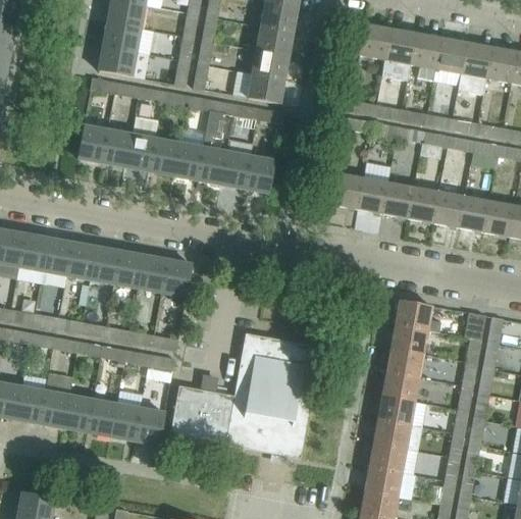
[(0,0),(0,5),(17,8),(18,0),(0,0)]
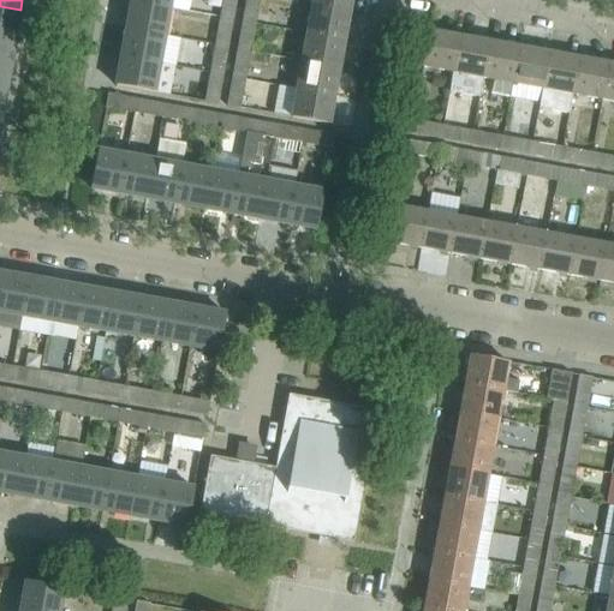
[(166,31),(171,4),(153,0),(131,0),(127,24),(166,31)]
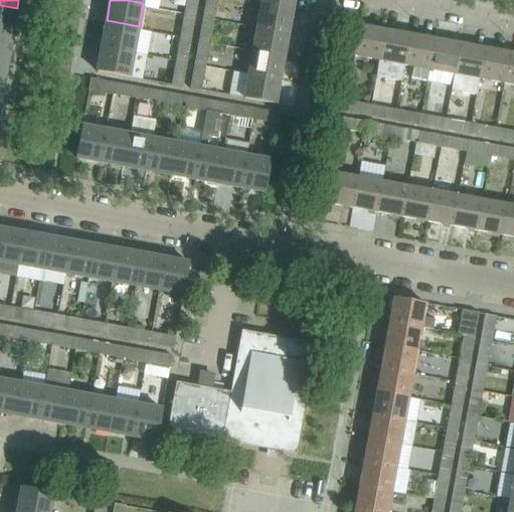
[(187,0),(185,10),(196,12),(198,0),(187,0)]
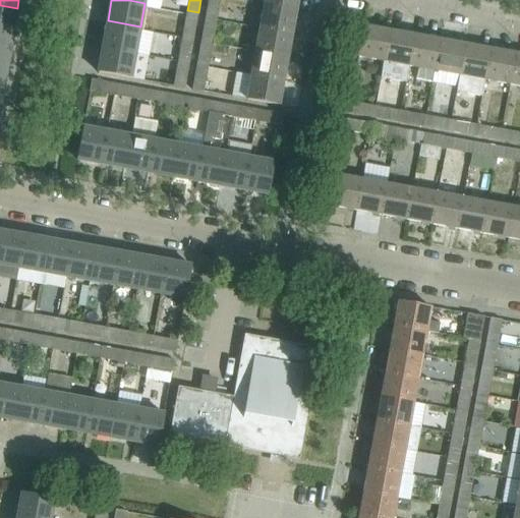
[(217,17),(220,0),(209,0),(207,15),(217,17)]
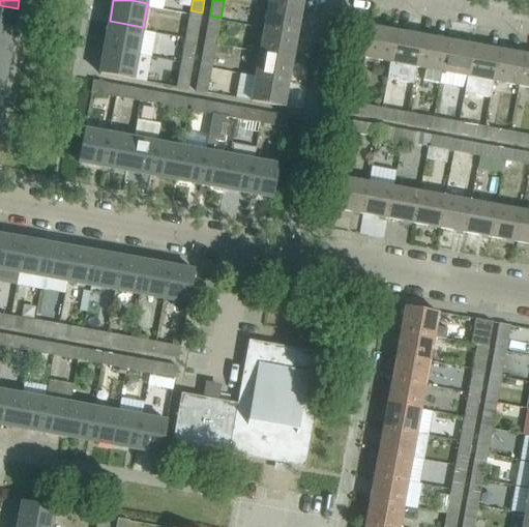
[(269,1),(265,26),(297,31),(302,7),(269,1)]
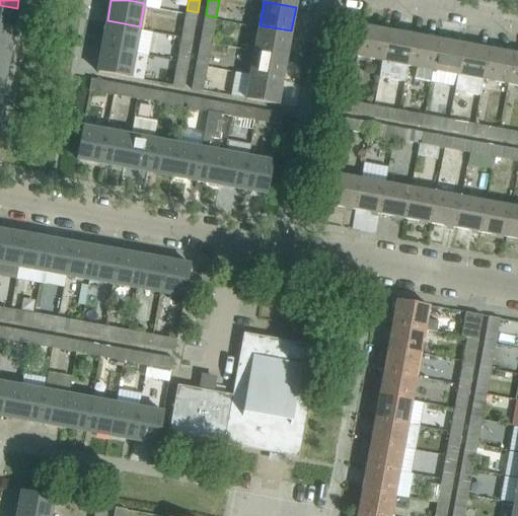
[(0,29),(13,32),(17,8),(0,5),(0,29)]
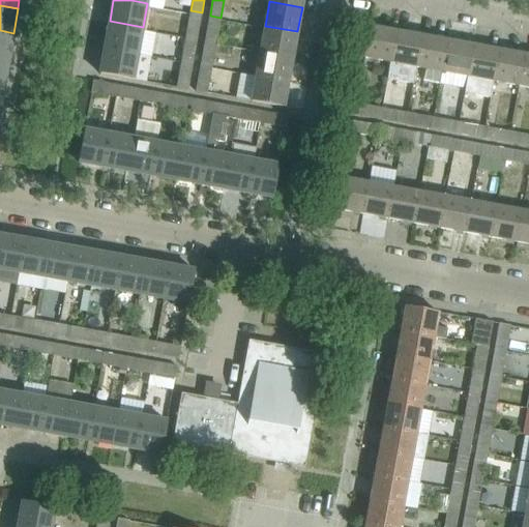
[(190,10),(185,35),(197,37),(202,12),(190,10)]
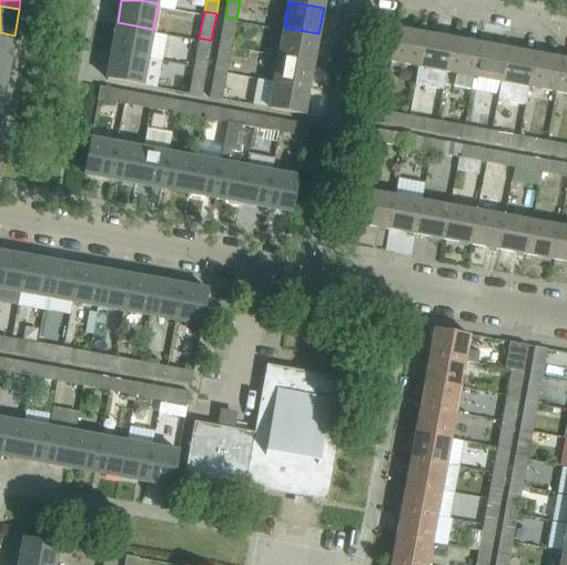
[(232,44),(236,19),(225,17),(220,42),(232,44)]
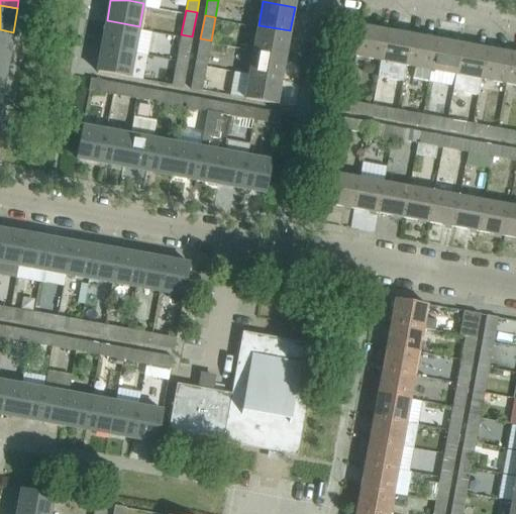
[(107,20),(103,43),(134,49),(139,26),(107,20)]
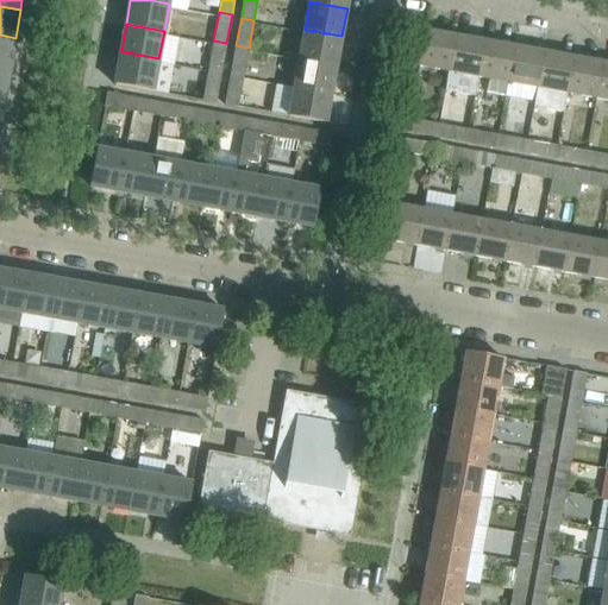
[(456,32),(426,27),(419,63),(449,69),(456,32)]
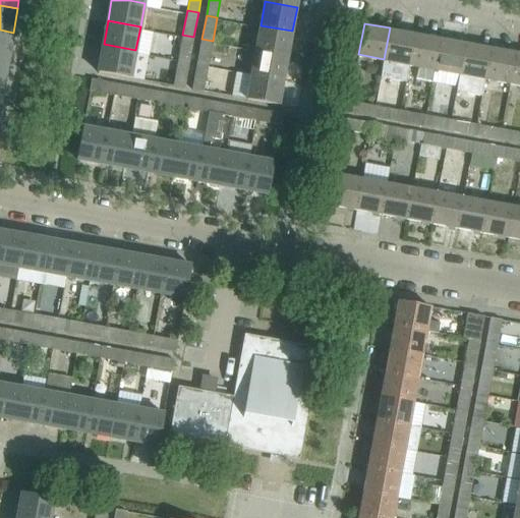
[(292,31),(261,25),(256,49),(288,55),(292,31)]
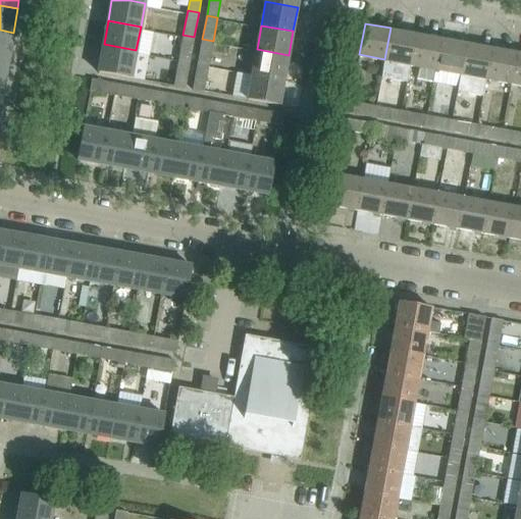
[(384,59),(410,63),(416,33),(391,28),(384,59)]
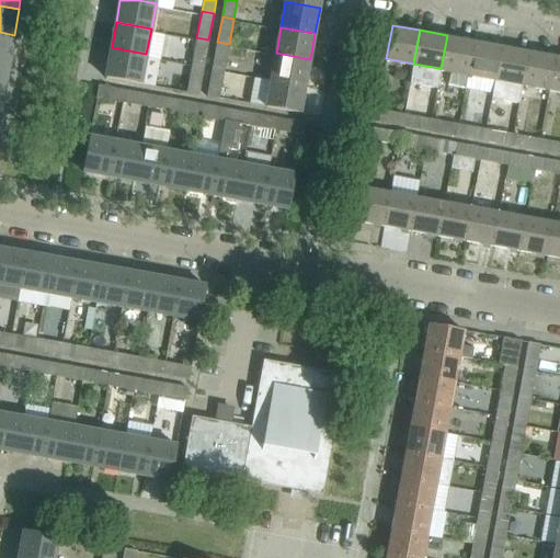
[(0,58),(10,60),(14,35),(0,32),(0,58)]
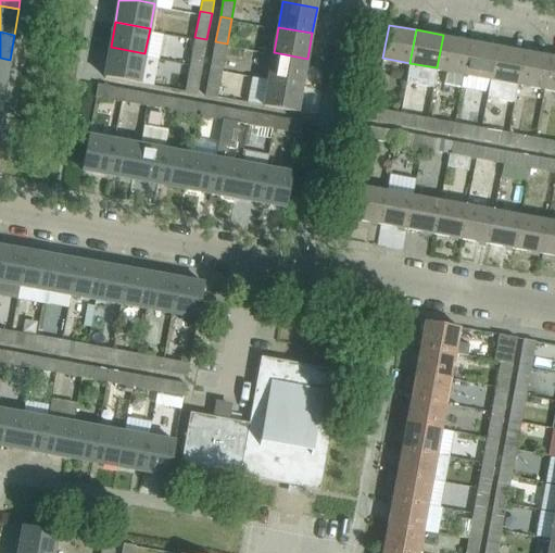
[(470,39),(443,35),(437,67),(464,73),(470,39)]
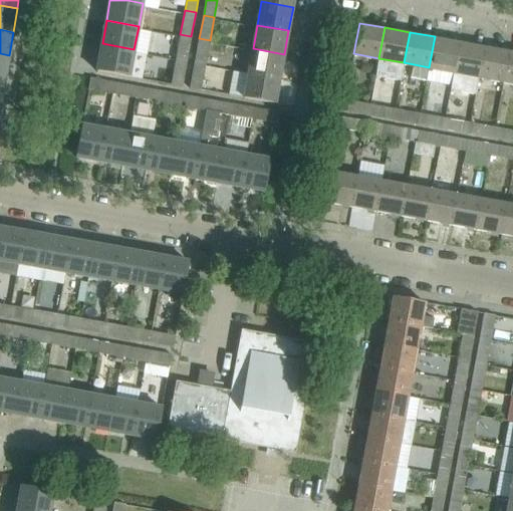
[(180,34),(176,57),(187,59),(191,36),(180,34)]
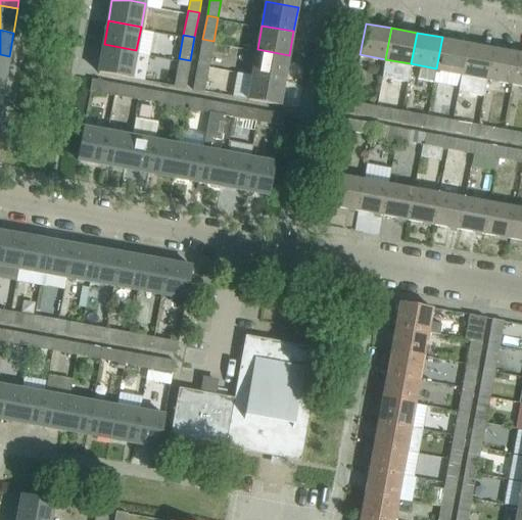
[(468,42),(442,37),(436,68),(462,73),(468,42)]
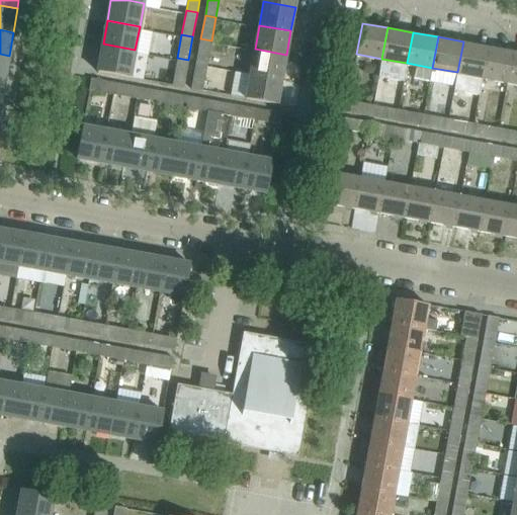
[(200,38),(196,63),(207,65),(211,40),(200,38)]
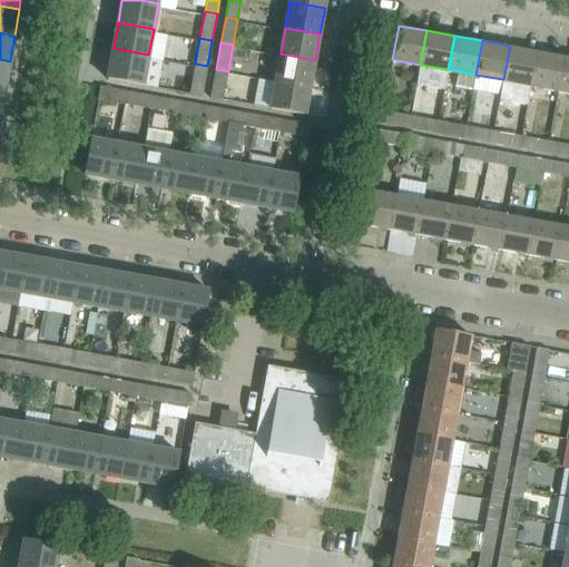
[(531,85),(537,50),(510,46),(503,79),(531,85)]
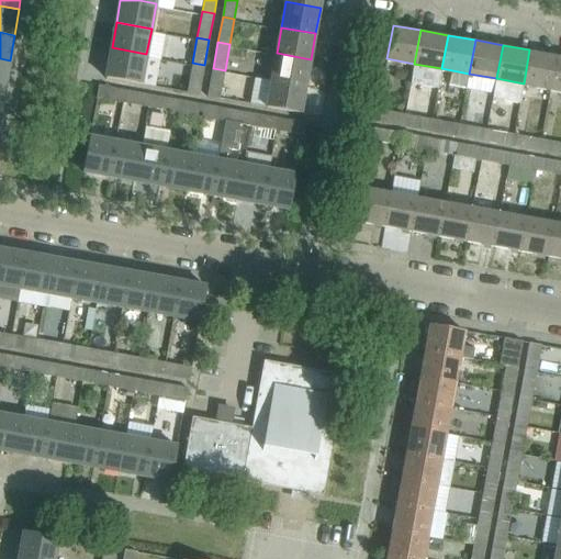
[(142,81),(146,54),(112,47),(107,76),(142,81)]
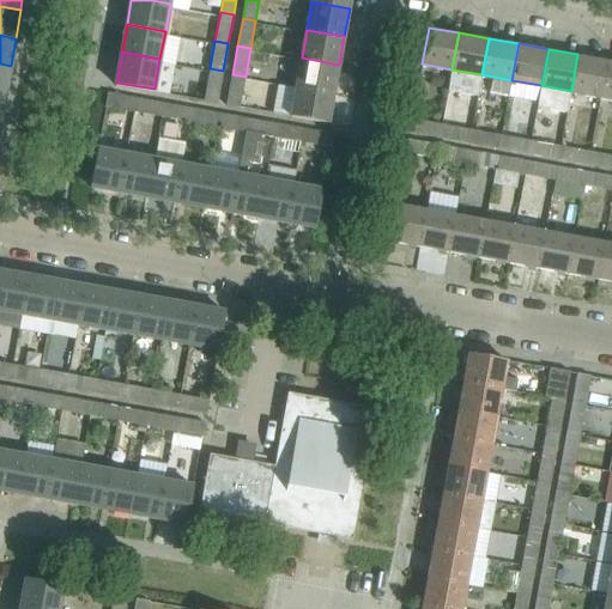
[(607,60),(577,54),(571,91),(600,96),(607,60)]
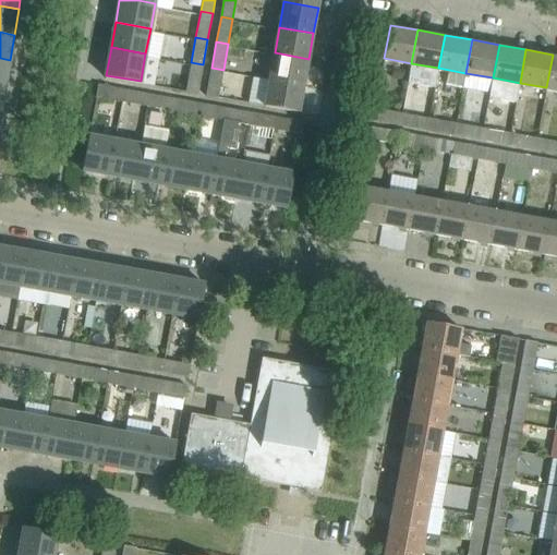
[(275,52),(270,77),(304,84),(309,59),(275,52)]
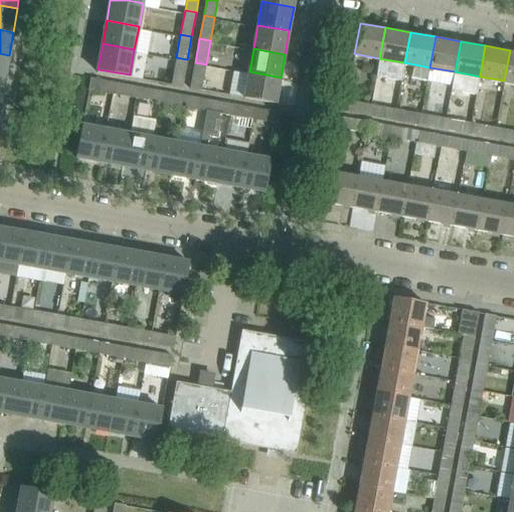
[(513,50),(510,50),(504,80),(513,82),(513,50)]
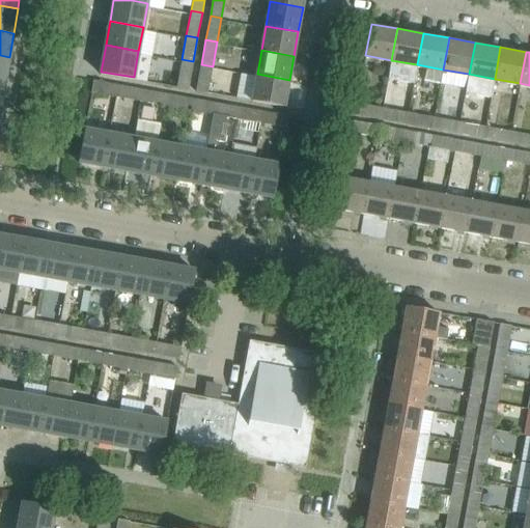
[(0,80),(4,82),(9,57),(0,55),(0,80)]
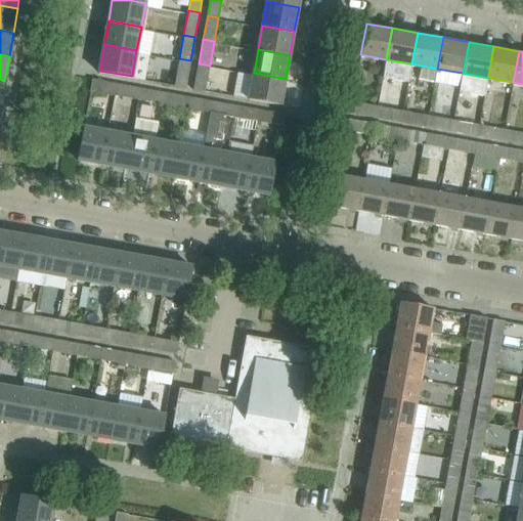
[(186,85),(190,60),(179,58),(174,83),(186,85)]
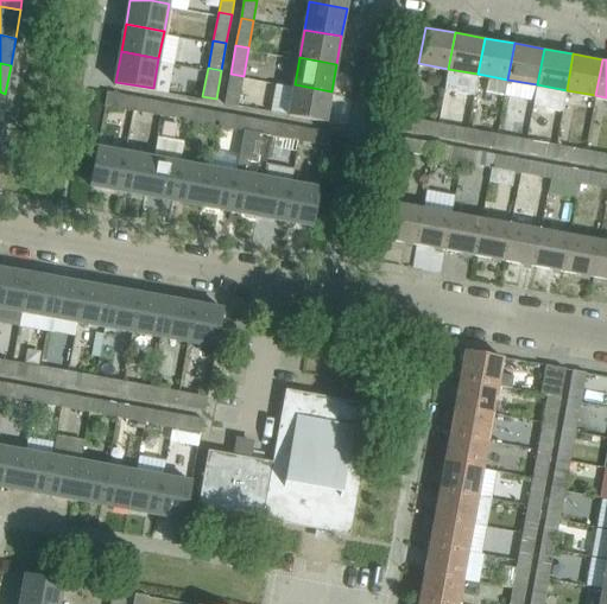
[(239,103),(244,76),(231,74),(226,101),(239,103)]
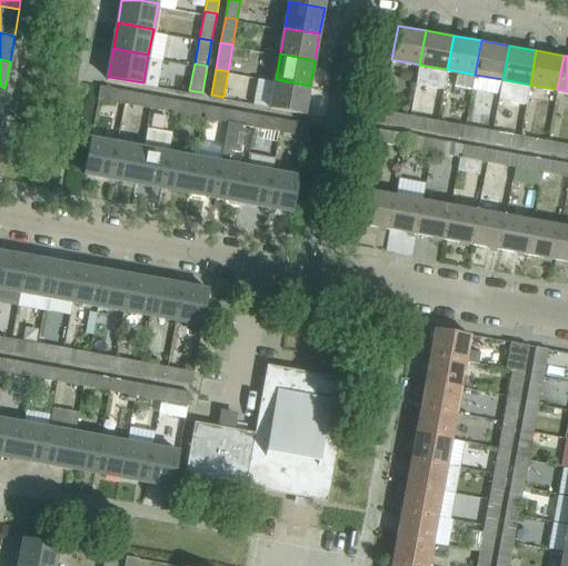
[(270,106),(306,112),(310,86),(276,79),(270,106)]
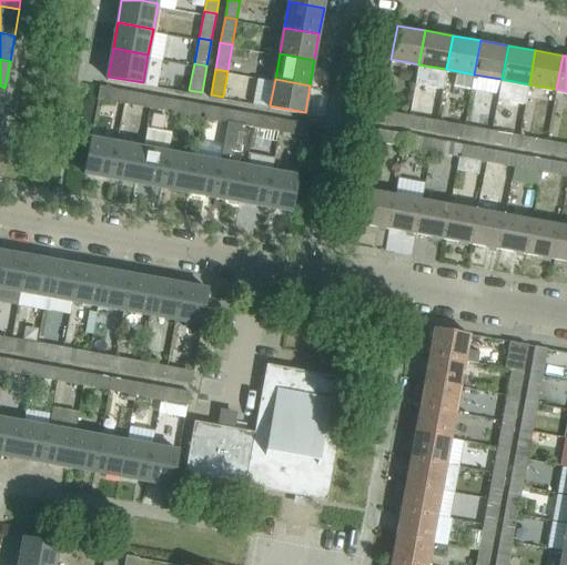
[(99,97),(124,101),(127,89),(101,83),(99,96),(99,97)]
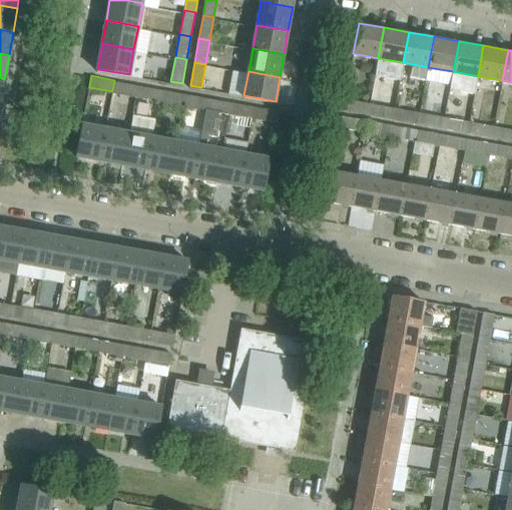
[(138,84),(114,80),(112,91),(136,95),(138,84)]
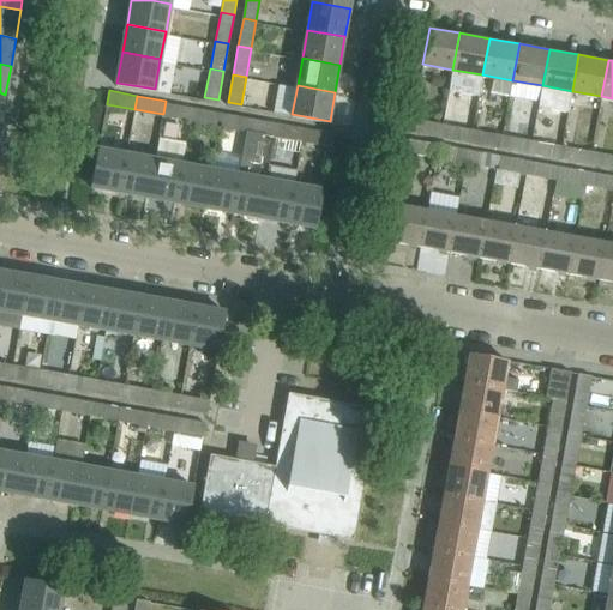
[(163,114),(191,119),(193,106),(166,101),(163,114)]
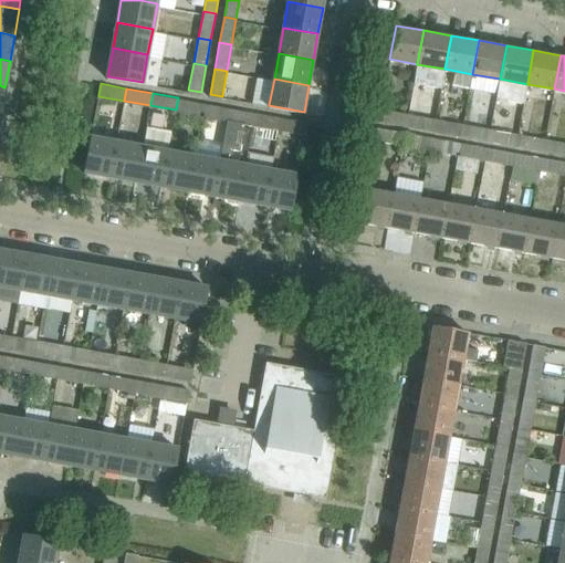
[(205,103),(178,97),(176,110),(202,115),(205,103)]
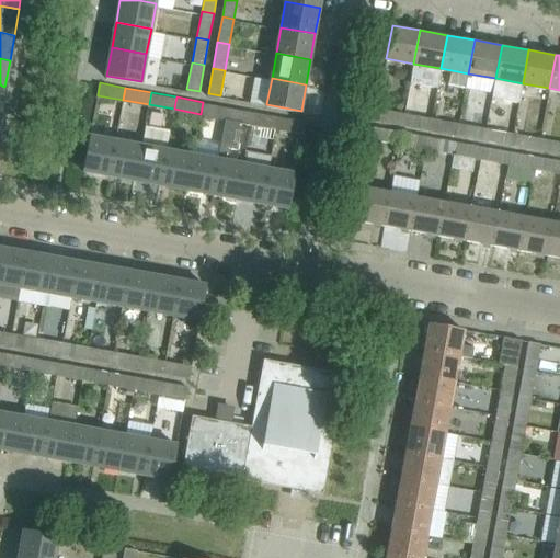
[(404,112),(402,124),(430,129),(432,116),(435,102),(408,97),(404,112)]
